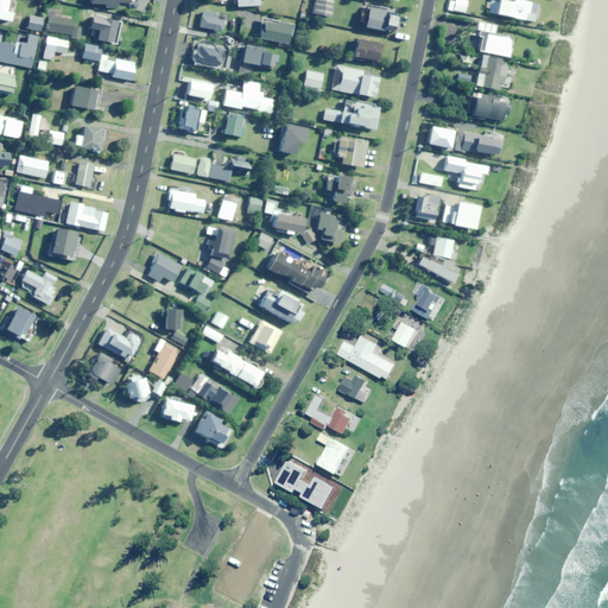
[(7,11),(8,0),(0,0),(0,19),(11,21),(13,13),(7,11)]
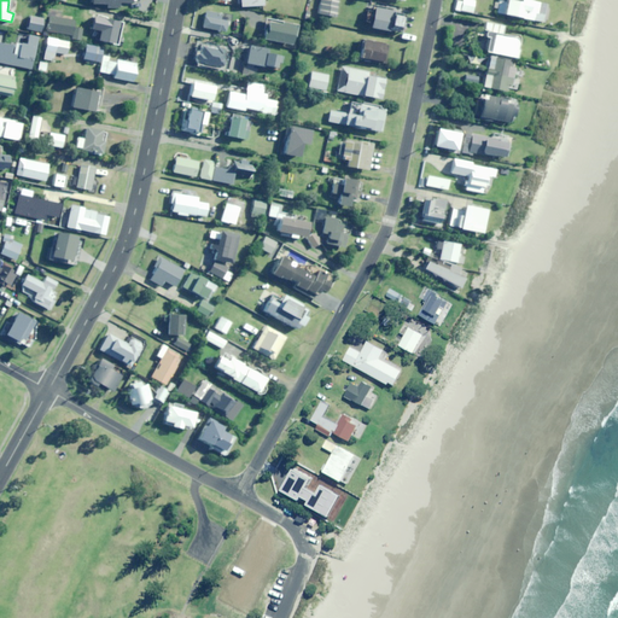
[(336,18),(338,0),(320,0),(318,13),(336,18)]
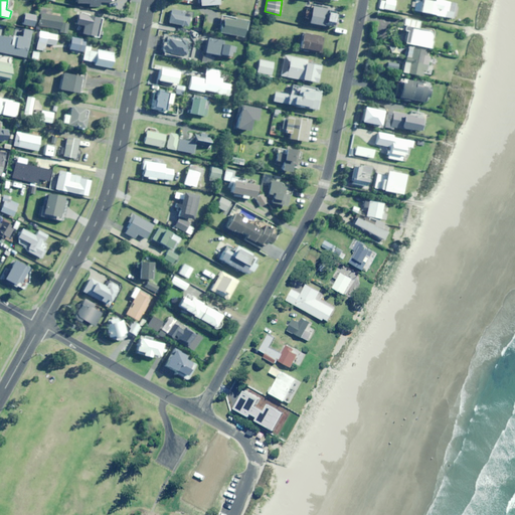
[(395,10),(396,0),(395,0),(385,0),(385,2),(380,1),(379,8),(395,10)]
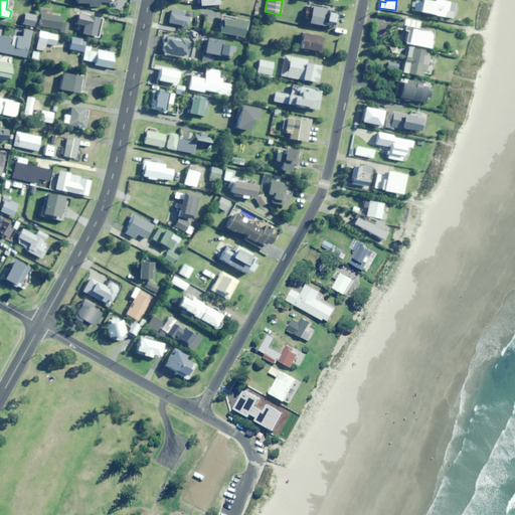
[(416,0),(414,11),(453,18),(456,4),(437,0),(416,0)]
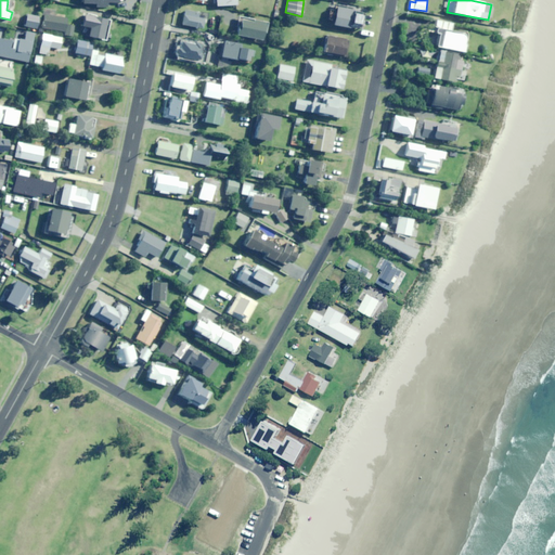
[(351,13),(352,8),(336,5),(333,25),(358,29),(360,15),(351,13)]
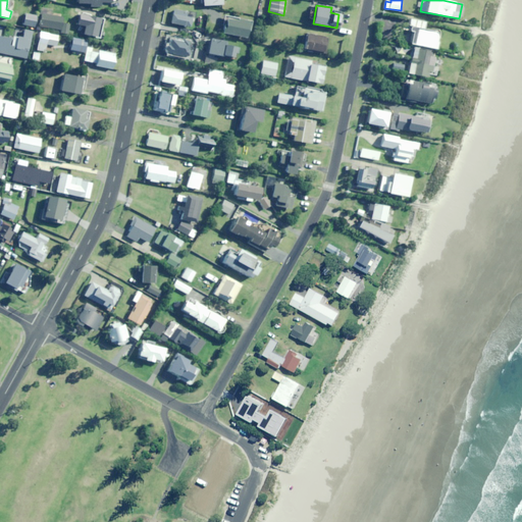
[(187,17),(188,12),(174,10),(172,23),(192,28),(194,18),(187,17)]
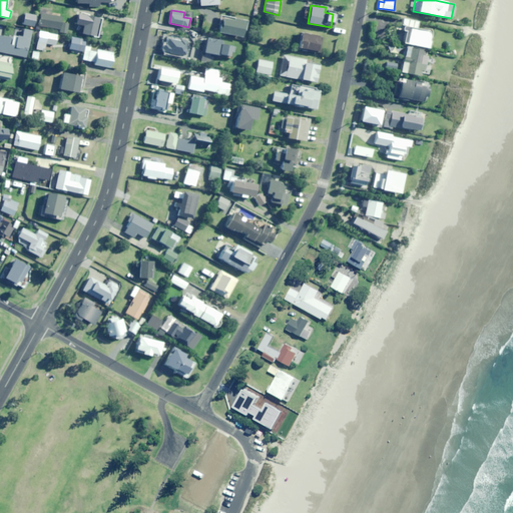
[(34,26),(36,16),(26,13),(23,24),(34,26)]
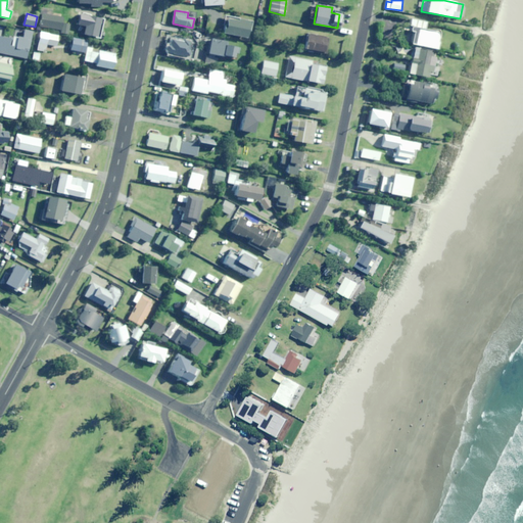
[(62,24),(63,17),(42,13),(40,26),(61,30),(61,33),(68,34),(69,25),(62,24)]
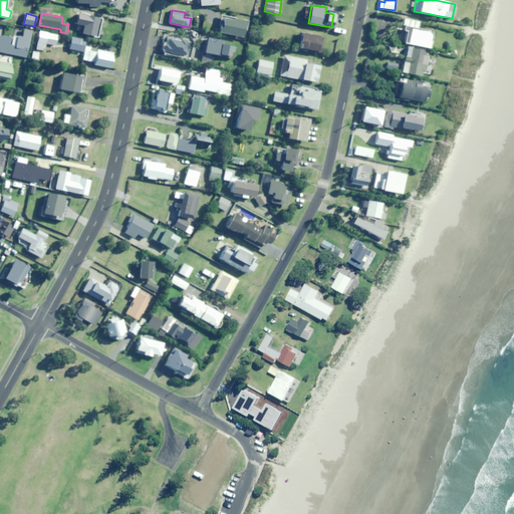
[(94,36),(98,18),(84,15),(80,33),(94,36)]
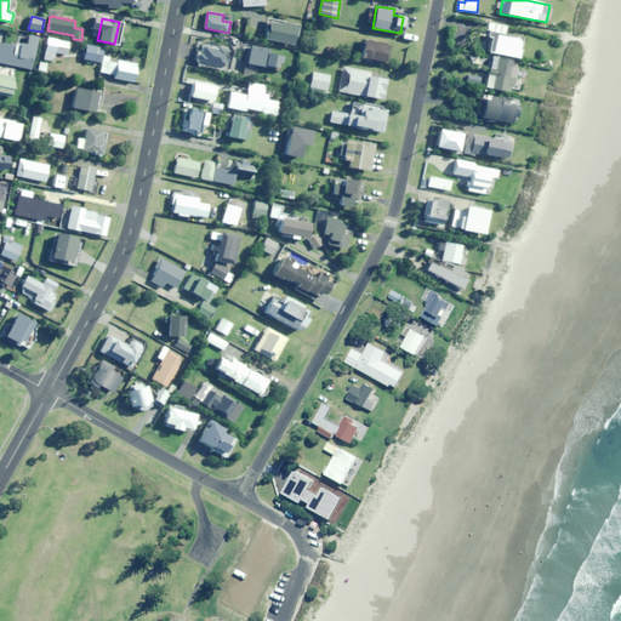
[(292,45),(296,27),(269,22),(268,30),(266,29),(263,40),(292,45)]
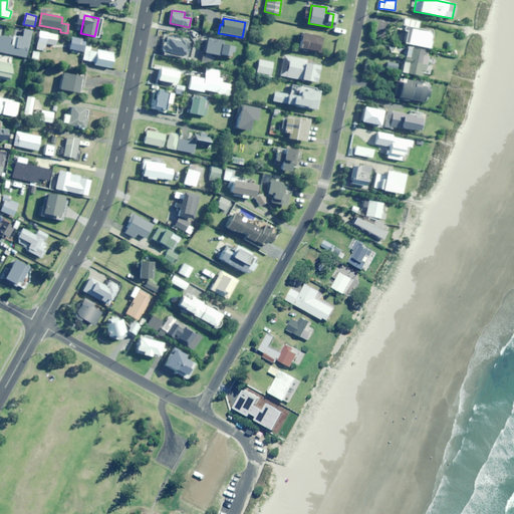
[(418,28),(420,22),(405,18),(404,26),(412,27),(408,43),(430,48),(434,32),(418,28)]
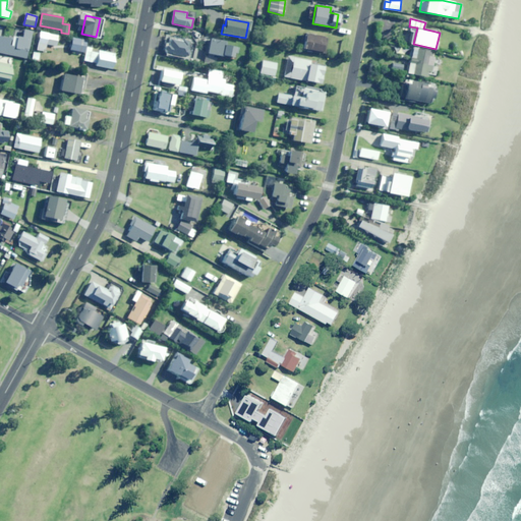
[(0,52),(27,58),(33,32),(23,30),(21,38),(11,36),(11,39),(0,36),(0,52)]
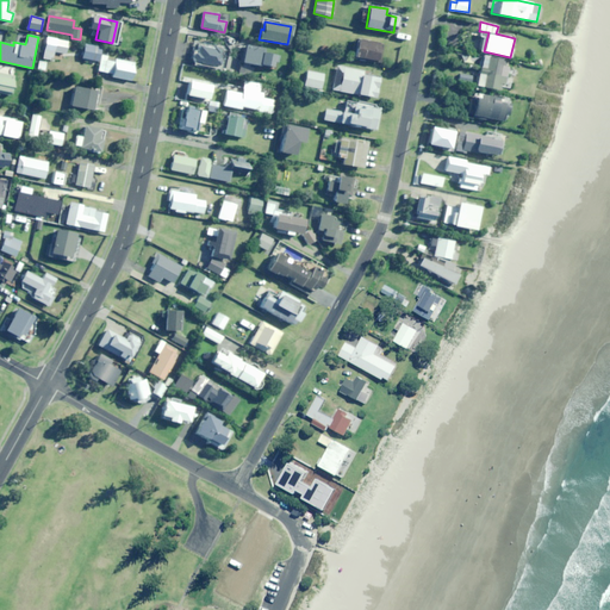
[(67,54),(69,42),(48,37),(43,58),(53,60),(55,51),(67,54)]
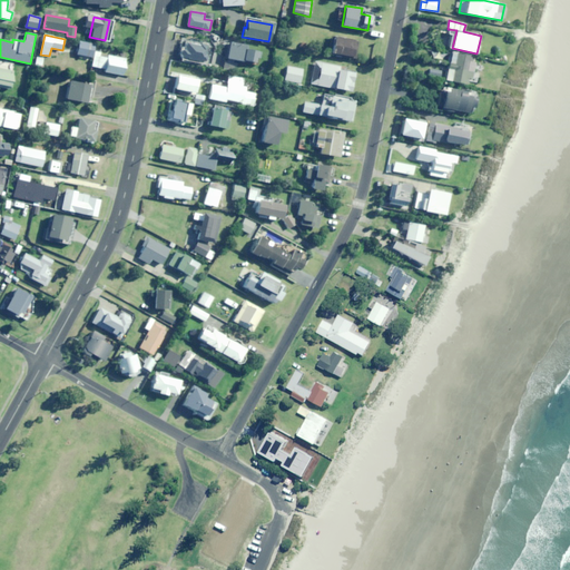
[(356,58),(360,42),(334,37),(332,53),(356,58)]
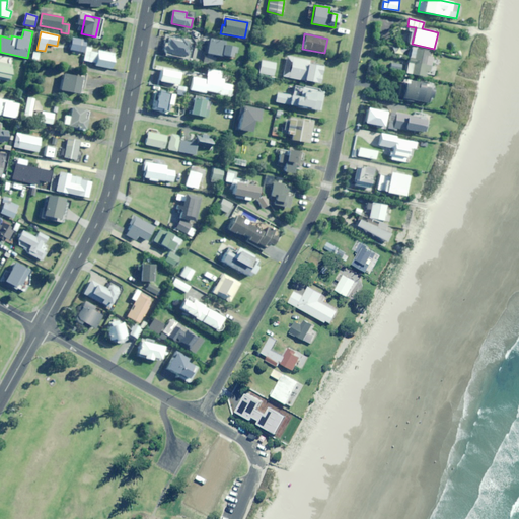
[(184,59),(186,57),(188,57),(189,52),(186,51),(188,42),(180,41),(181,38),(174,35),(173,39),(166,36),(163,51),(165,52),(164,54),(184,59)]
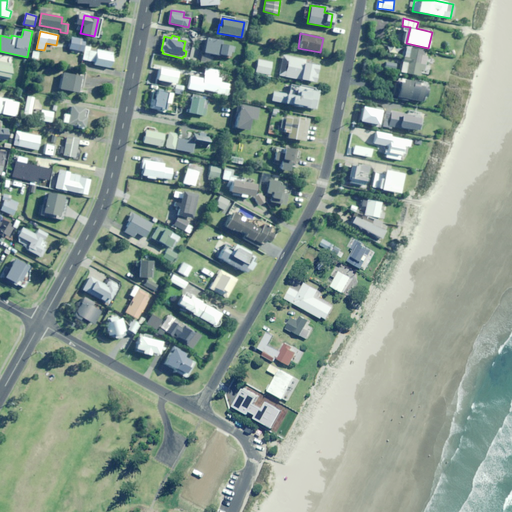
[(83,51),(85,39),(71,37),(69,49),(83,51)]
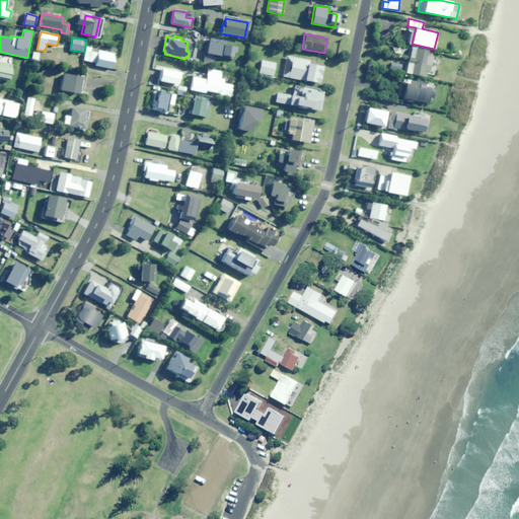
[(222,45),(223,41),(209,38),(206,53),(220,56),(220,55),(232,57),(233,53),(237,53),(238,48),(222,45)]
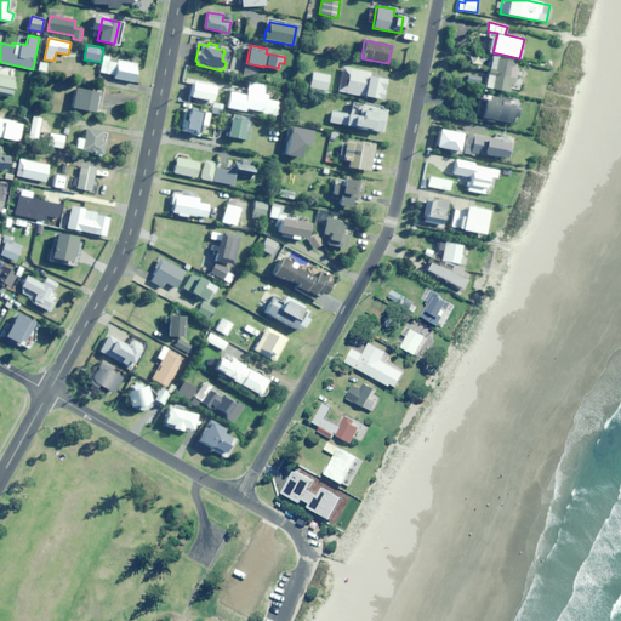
[(109,61),(109,57),(103,56),(100,72),(114,75),(113,78),(135,83),(138,64),(118,61),(117,63),(109,61)]
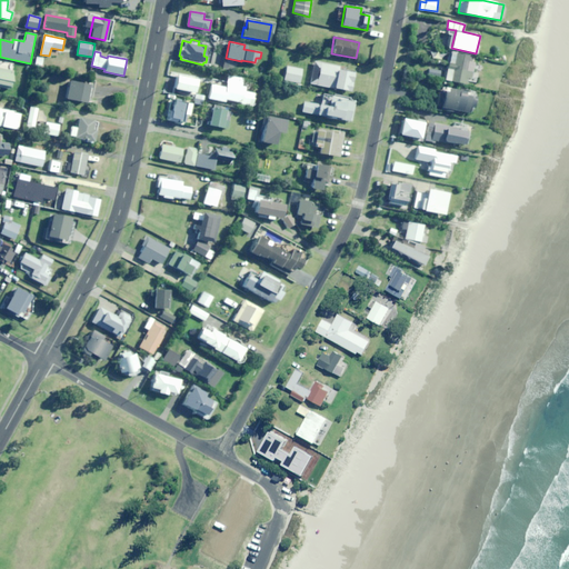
[(470,61),(471,56),(449,51),(447,62),(448,62),(445,80),(466,83),(467,78),(471,79),(475,62),(470,61)]
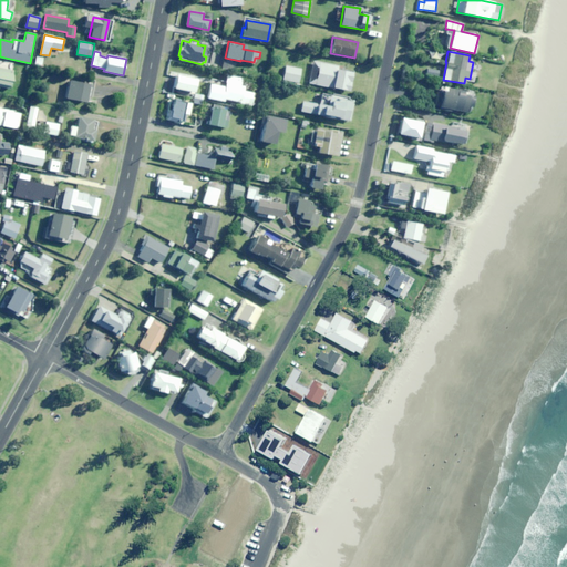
[(338,69),(338,66),(312,61),(309,83),(349,91),(352,72),(338,69)]
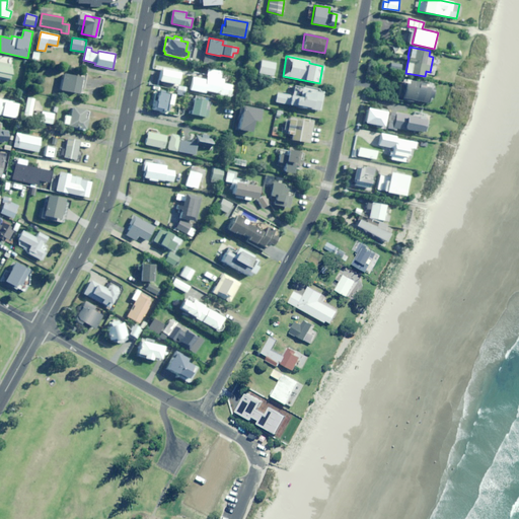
[(274,76),(277,64),(262,60),(258,72),(274,76)]
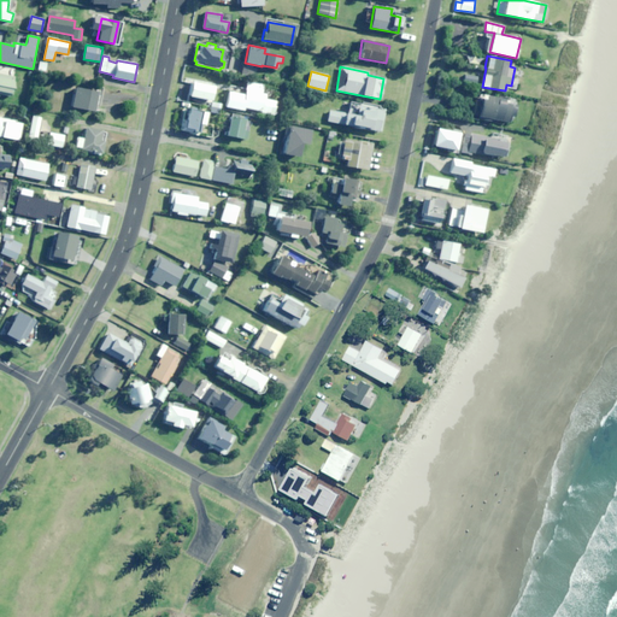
[(0,94),(11,97),(15,77),(0,74),(0,94)]
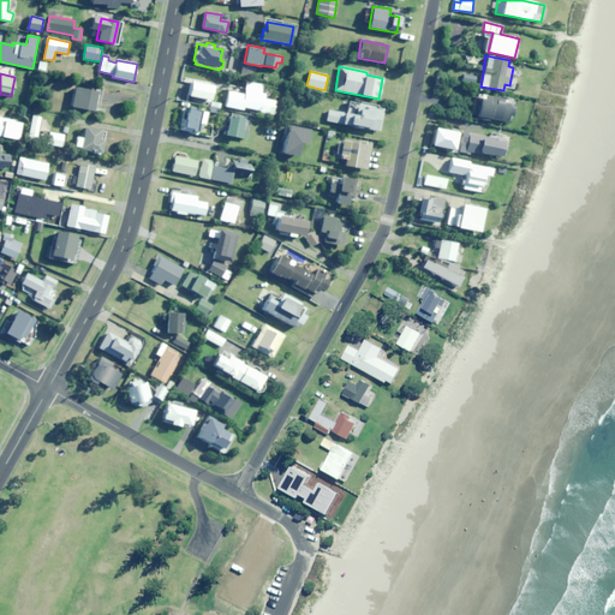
[(96,106),(100,106),(102,93),(76,88),(72,107),(95,112),(96,106)]
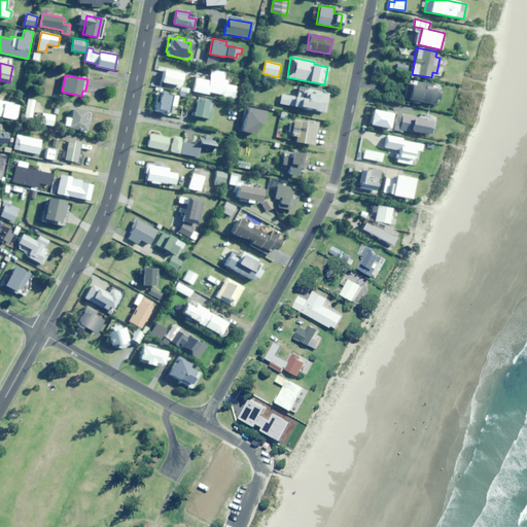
[(226,84),(227,80),(210,77),(209,80),(196,77),(192,91),(208,95),(209,92),(222,95),(222,96),(232,98),(234,86),(226,84)]
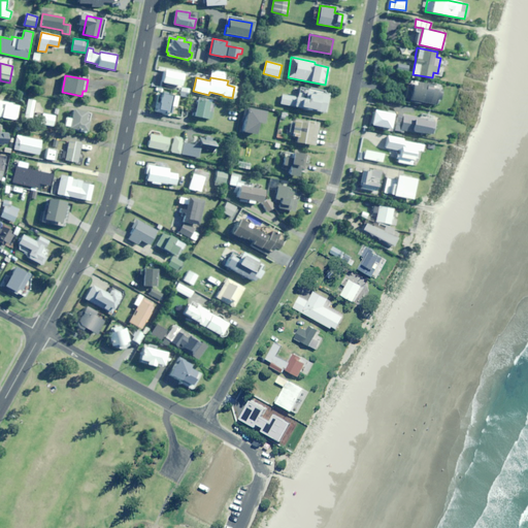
[(432,85),(417,83),(416,86),(407,85),(405,98),(409,99),(408,101),(419,103),(419,102),(434,105),(435,99),(439,100),(441,91),(431,89),(432,85)]
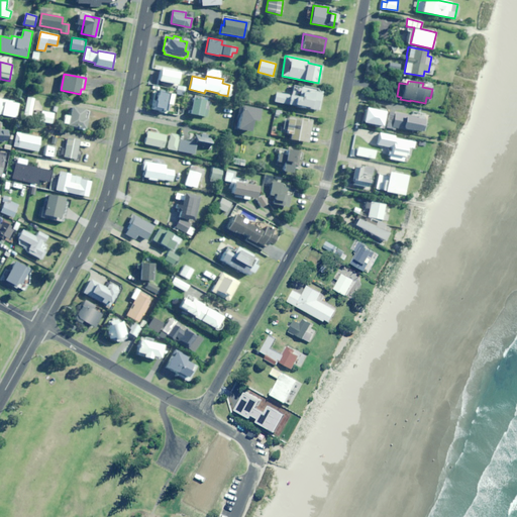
[(296,108),(302,109),(303,107),(317,110),(321,91),(307,88),(307,89),(289,85),(287,93),(277,91),(275,101),(296,105),(296,108)]
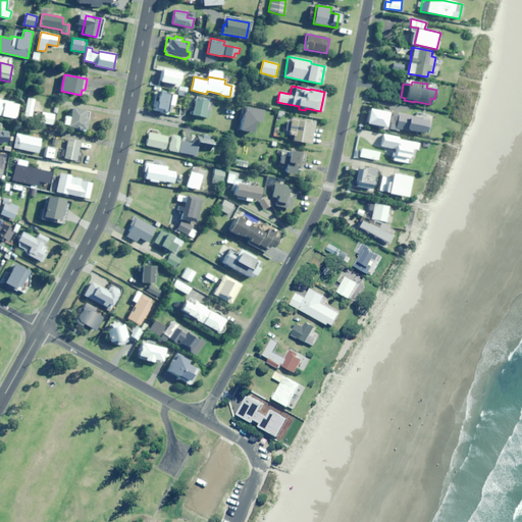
[(187,96),(188,88),(180,87),(179,95),(187,96)]
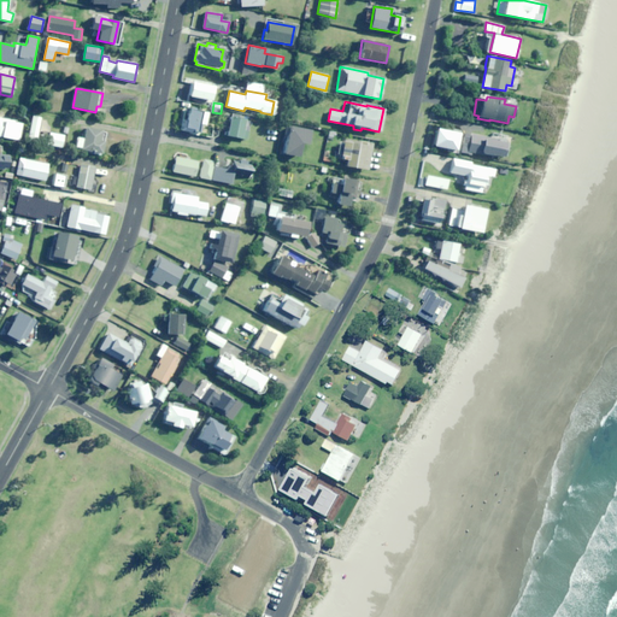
[(206,127),(210,115),(189,109),(186,121),(183,119),(180,129),(192,133),(192,131),(200,134),(203,125),(206,127)]
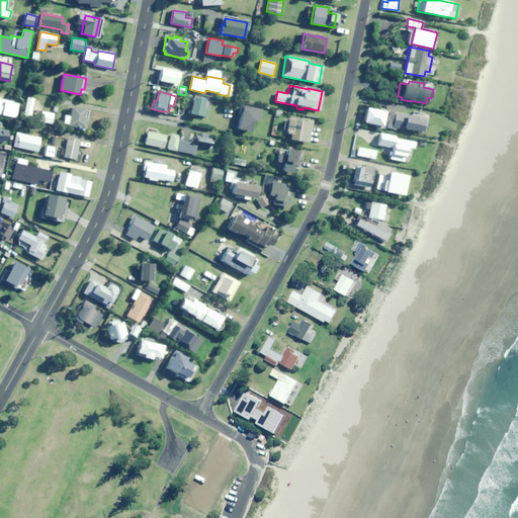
[(205,109),(206,100),(194,98),(193,105),(190,105),(189,114),(208,117),(209,110),(205,109)]
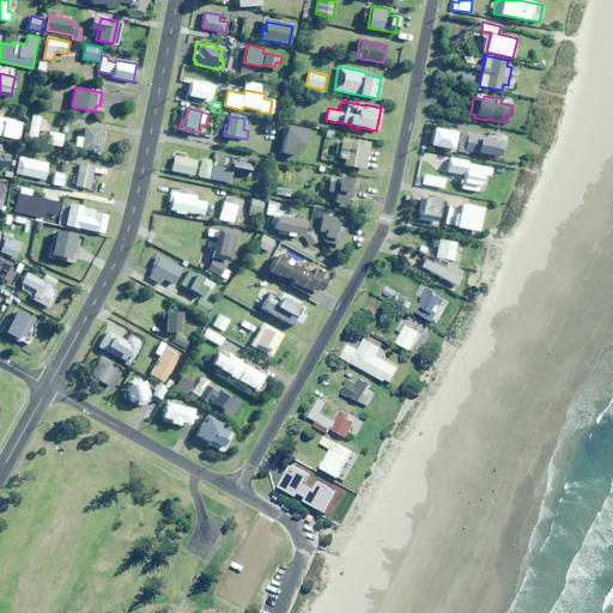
[(28,138),(36,139),(37,134),(46,135),(46,132),(48,132),(49,123),(47,123),(47,119),(40,117),(40,120),(30,119),(28,138)]
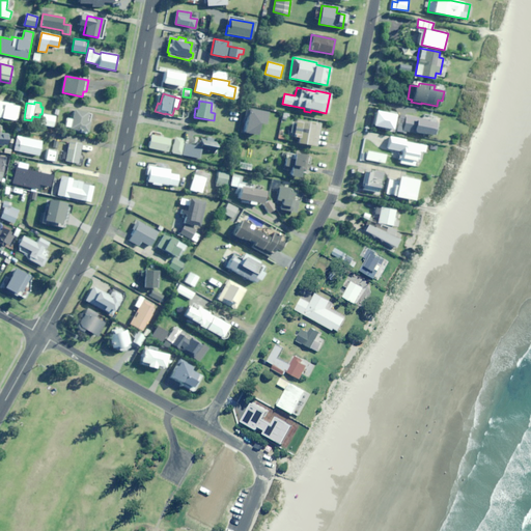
[(85,120),(87,113),(74,109),(71,119),(66,118),(63,128),(86,134),(89,121),(85,120)]
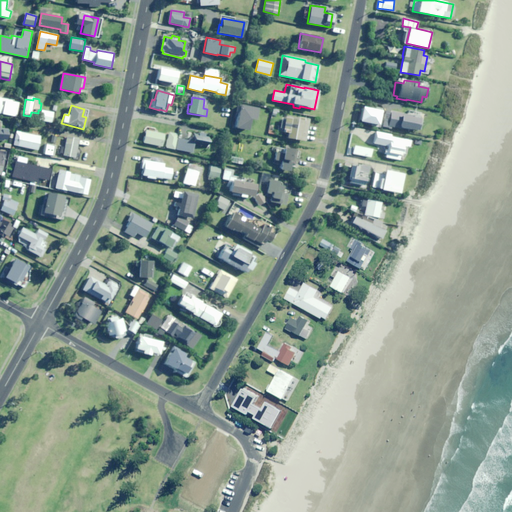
[(256,120),(257,108),(240,105),(236,128),(249,130),(251,119),(256,120)]
